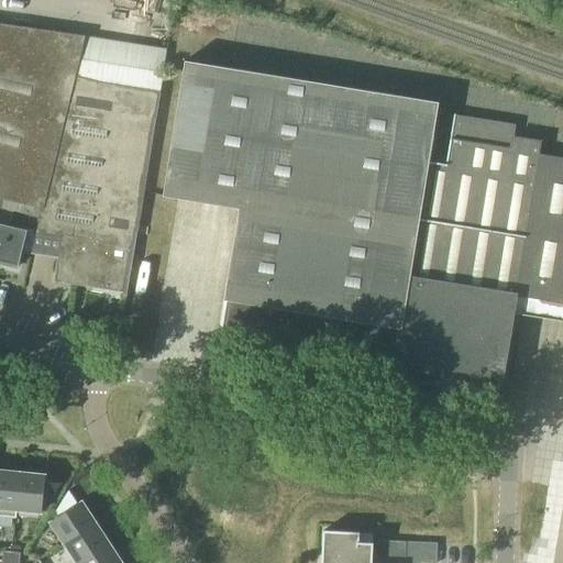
[(42,208),(42,207),(75,78),(84,39),(0,25),(0,197),(9,200),(42,208)]
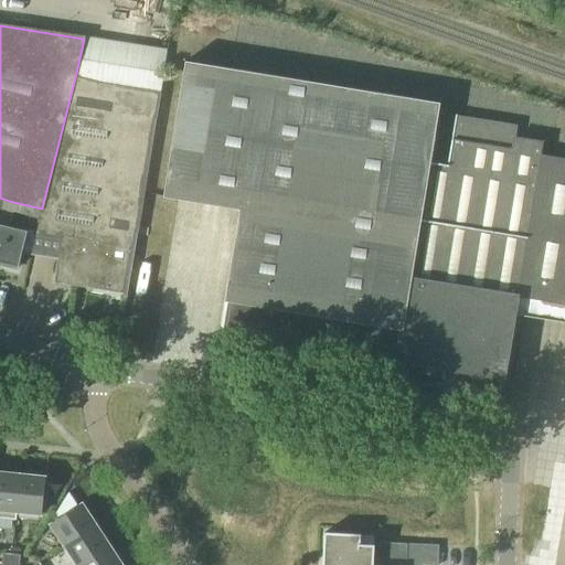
[(169,87),(172,48),(91,40),(87,80),(169,87)]
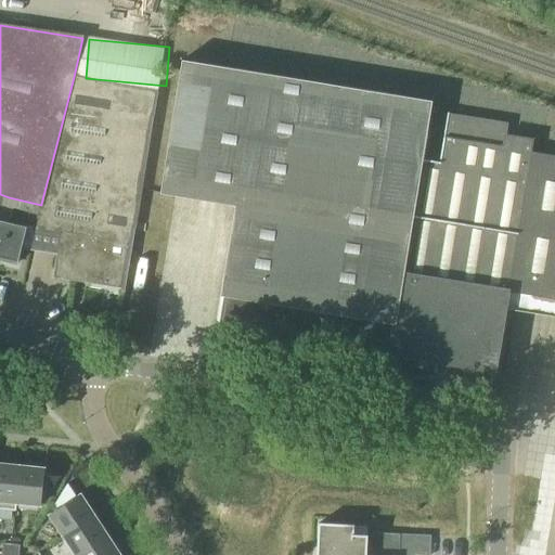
[(182,61),(160,194),(235,206),(222,287),(217,322),(226,323),(389,350),(389,355),(494,372),(508,292),(554,299),(554,156),(530,152),(531,140),(505,136),(507,124),(448,113),(443,138),(439,163),(422,160),(431,102),(182,61)]
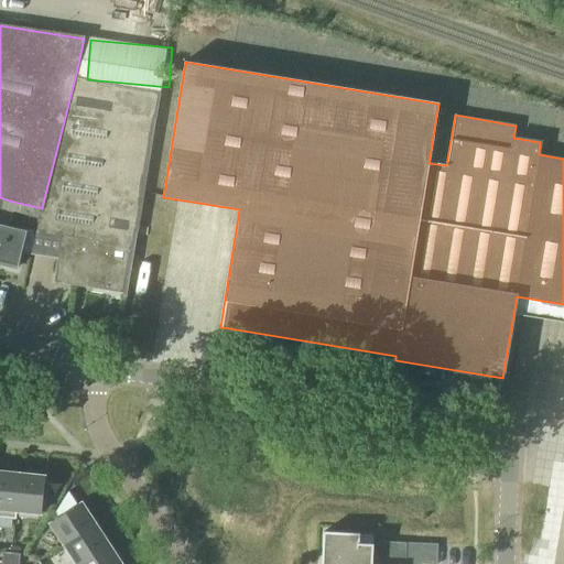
[(36,228),(35,232),(63,237),(55,281),(126,292),(128,284),(136,238),(136,234),(137,230),(139,217),(141,197),(149,149),(158,94),(98,82),(75,78),(42,207),(42,208),(36,228)]
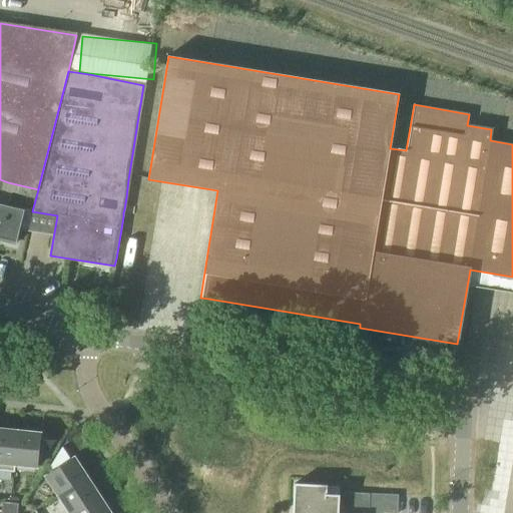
[(0,195),(2,189),(6,189),(8,182),(0,179),(0,195)]
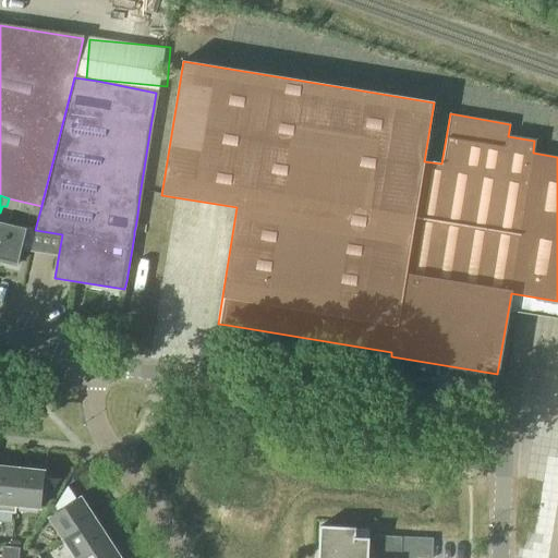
[(0,259),(16,265),(16,263),(20,250),(29,251),(35,230),(36,228),(26,226),(24,226),(24,228),(24,229),(8,225),(0,222),(0,259)]
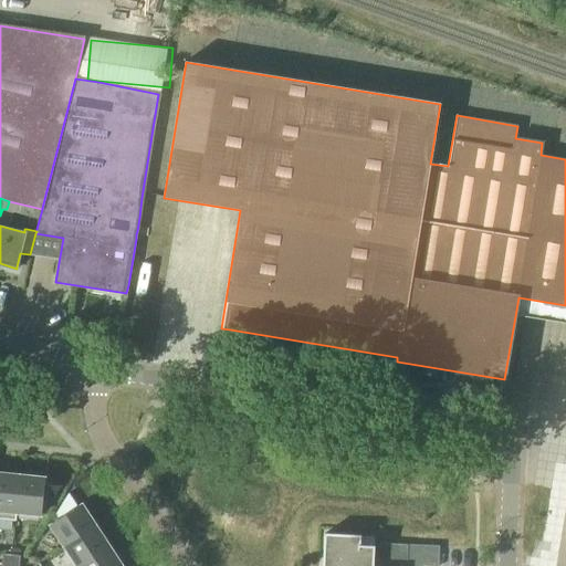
[(0,520),(16,521),(17,513),(20,478),(20,477),(0,473),(0,520)]
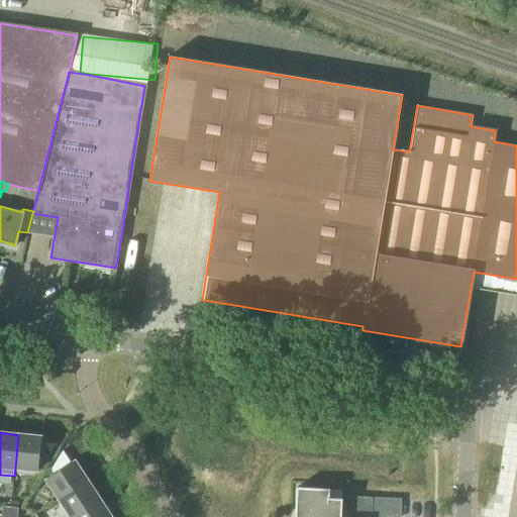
[(18,436),(15,469),(36,471),(40,437),(18,435),(18,436)]
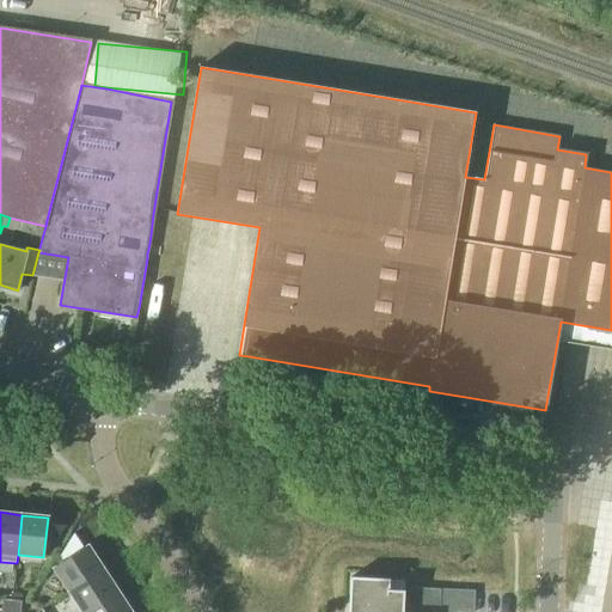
[(87,546),(84,550),(74,534),(60,557),(63,562),(54,568),(69,591),(101,569),(102,569),(87,546)]
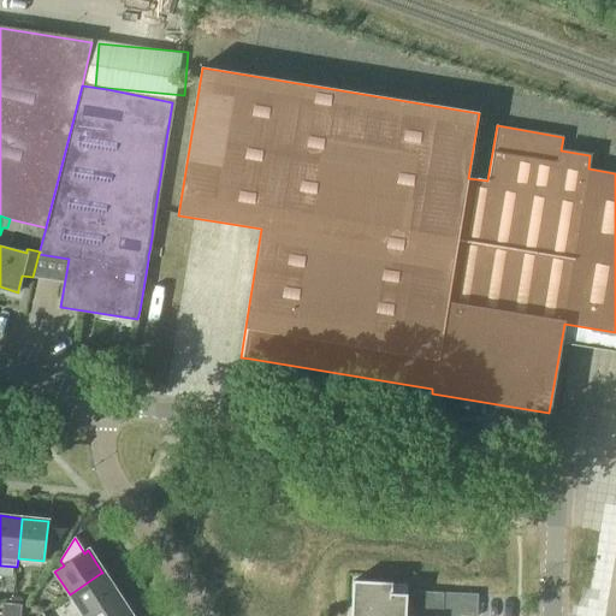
[(117,594),(102,573),(101,573),(70,594),(83,615),(116,596),(117,594)]
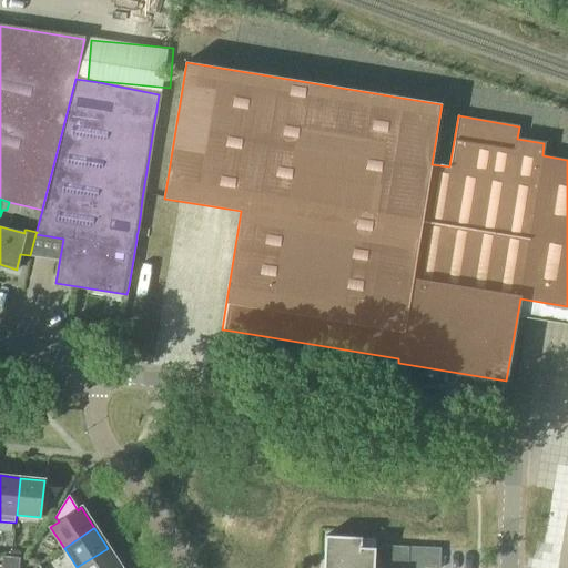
[(363,538),(326,536),(324,567),(375,567),(376,549),(362,548),(363,538)]
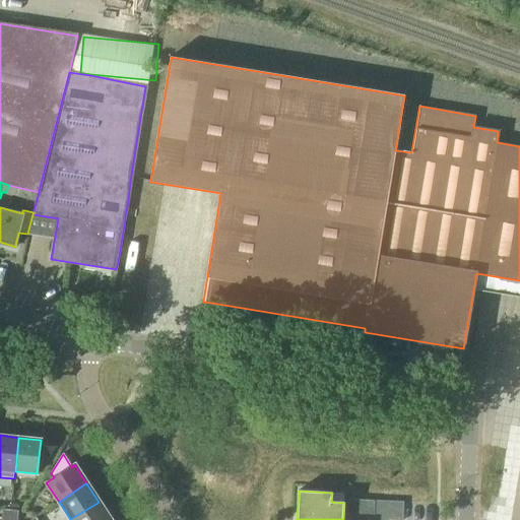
[(374,501),(347,500),(346,518),(374,519),(374,501)]
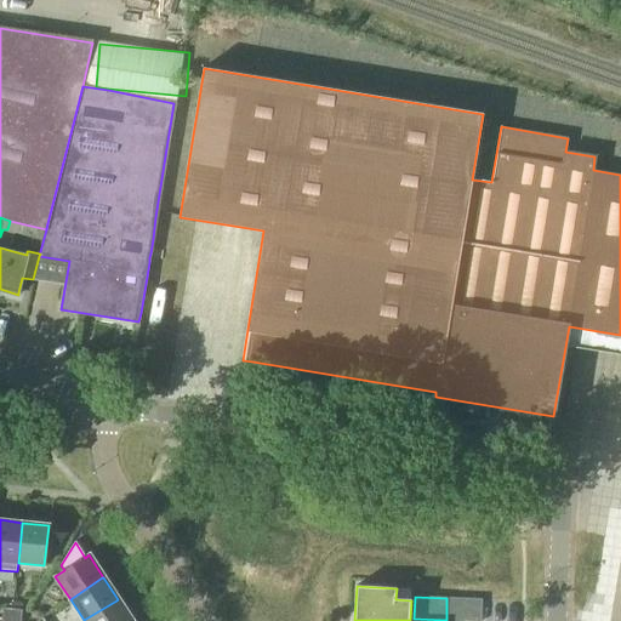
[(132,620),(118,599),(117,600),(84,620),(132,620)]
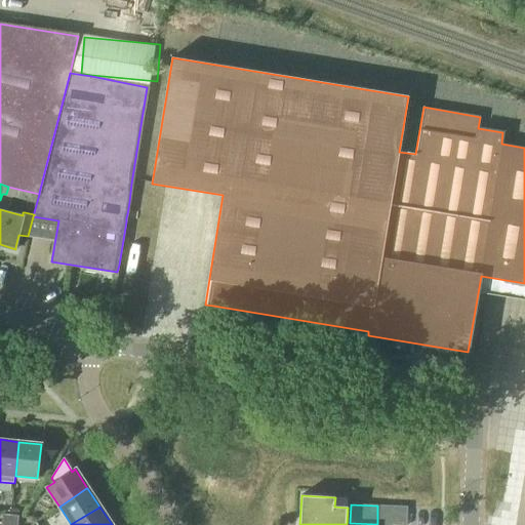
[(8,524),(10,516),(2,515),(0,524),(8,524)]
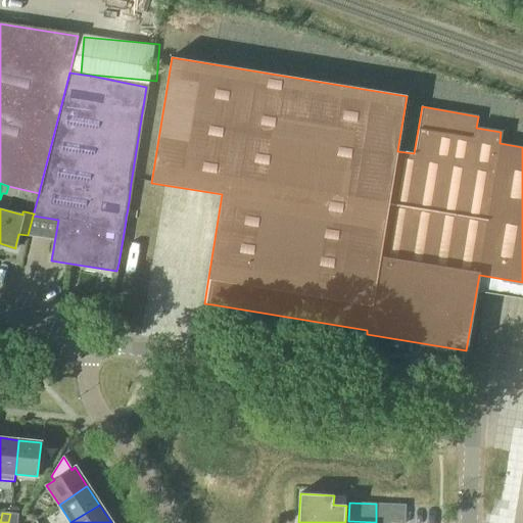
[(16,522),(18,514),(10,514),(8,522),(16,522)]
